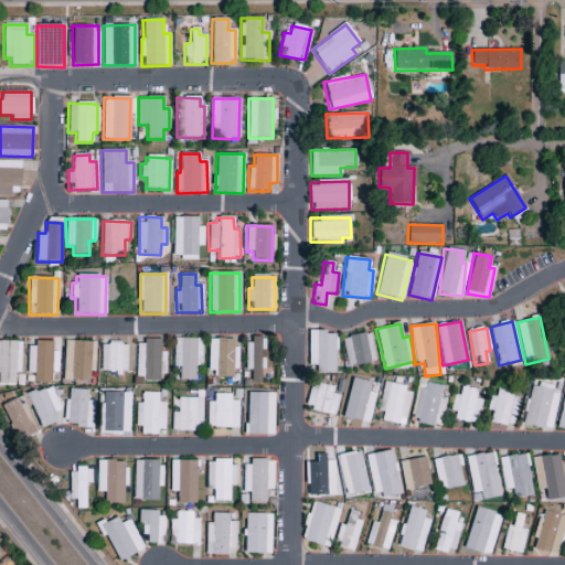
[(336,373),(334,332),(309,332),(310,373),(336,373)]
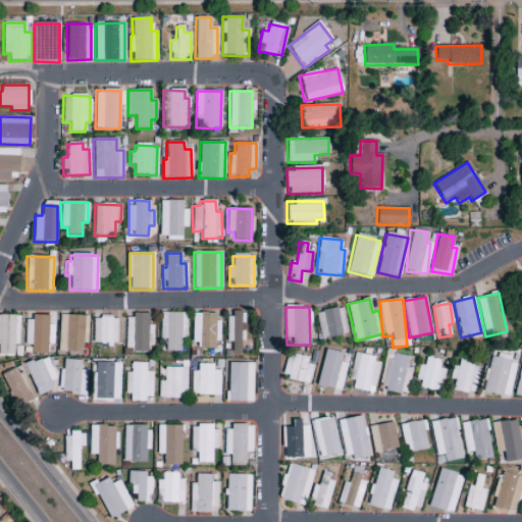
[(343,308),(316,312),(320,338),(347,334),(343,308)]
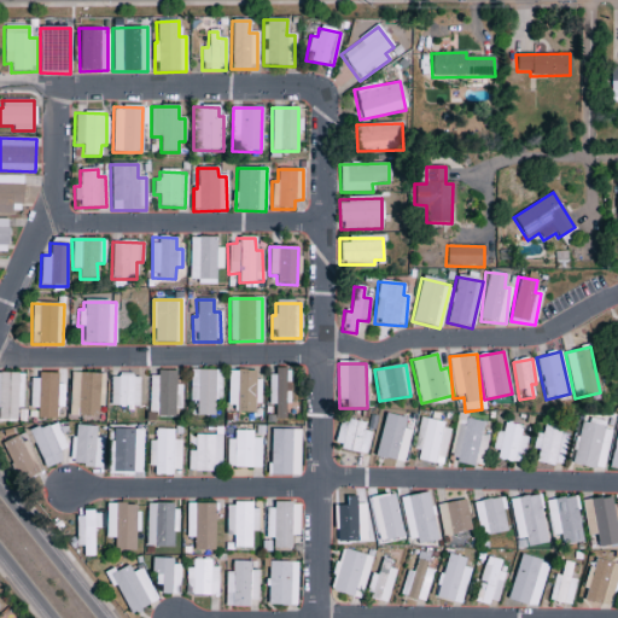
[(214,417),(214,400),(220,400),(220,371),(190,371),(190,402),(196,402),(196,415),(214,417)]
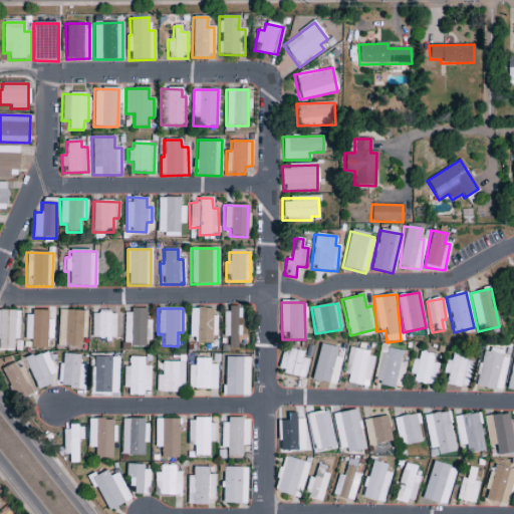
[(214,343),(215,309),(189,308),(189,337),(197,337),(197,343),(214,343)]
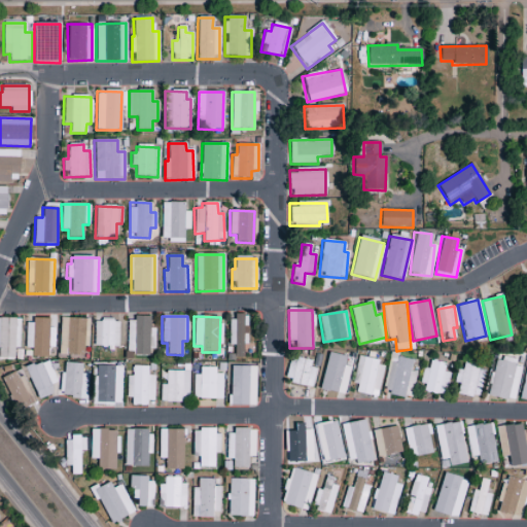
[(227,317),(229,346),(234,346),(234,357),(246,357),(245,316),(227,317)]
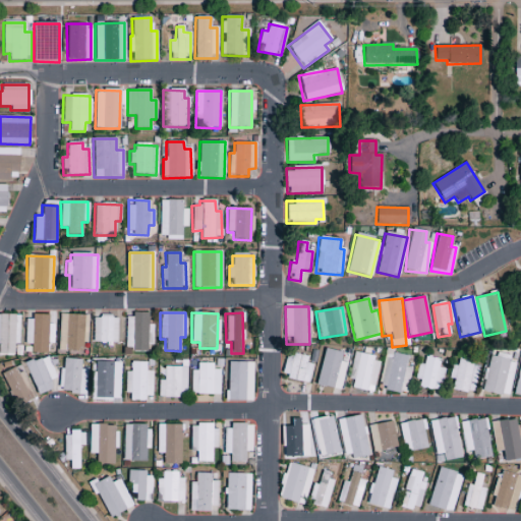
[(19,315),(0,314),(0,354),(14,355),(14,345),(18,345),(19,315)]
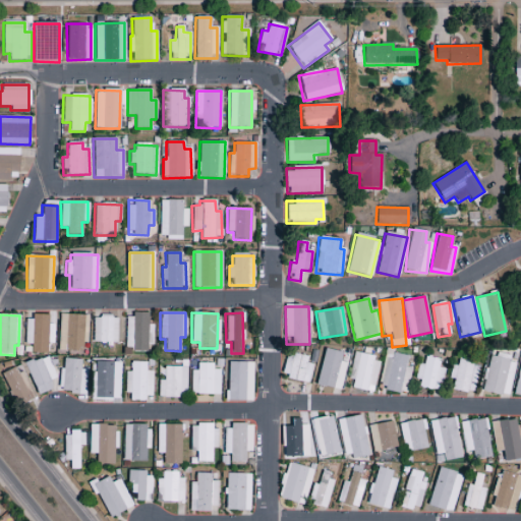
[(58,351),(82,351),(83,328),(88,328),(88,315),(59,314),(58,351)]
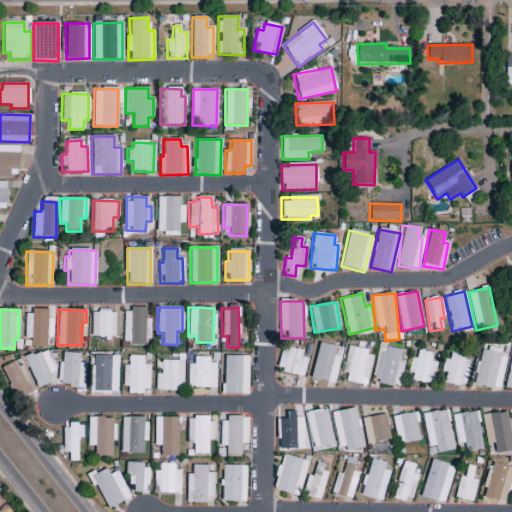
[(125,345),(148,345),(148,319),(145,319),(145,309),(125,309),(125,345)]
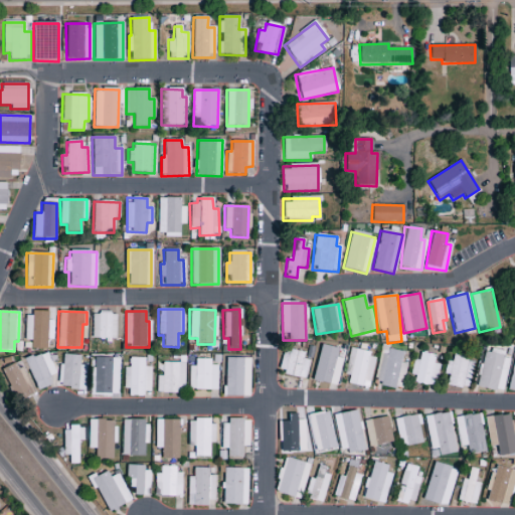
[(47,313),(25,313),(24,341),(30,341),(30,349),(46,350),(46,340),(52,340),(52,321),(47,320),(47,313)]
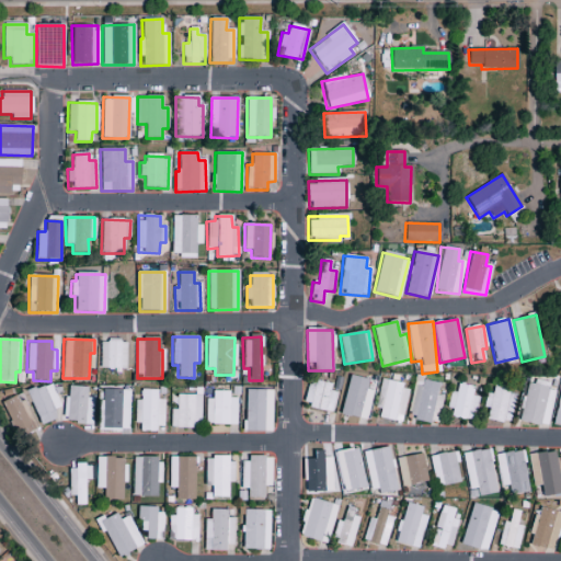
[(100,342),(100,370),(125,369),(125,342),(100,342)]
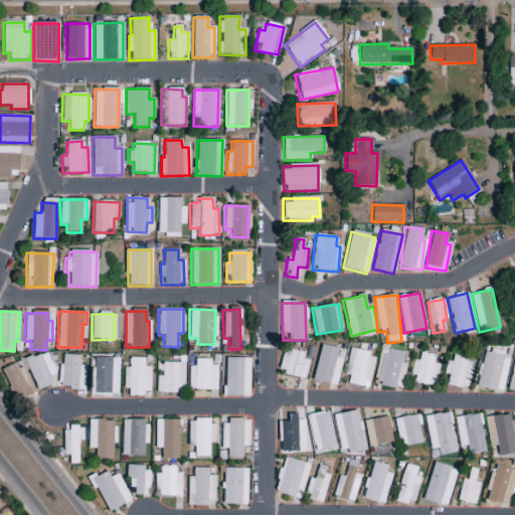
[(338,349),(320,345),(312,380),(336,386),(342,359),(335,358),(338,349)]
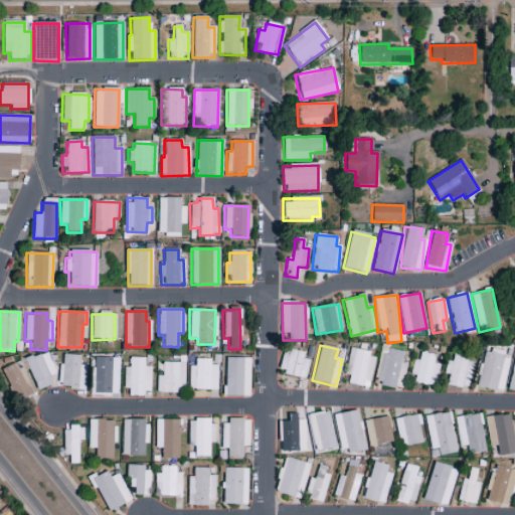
[(400,363),(402,352),(383,348),(376,384),(401,389),(405,365),(400,363)]
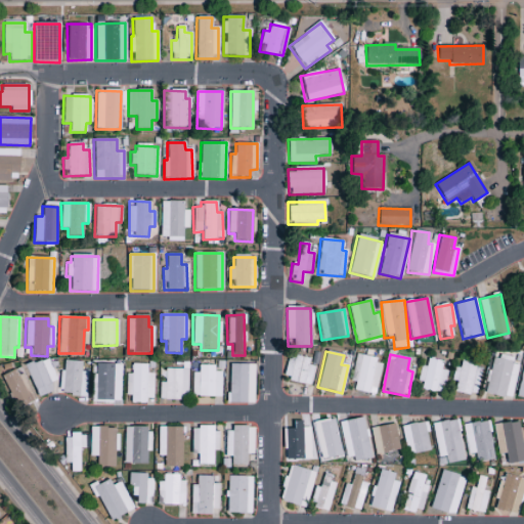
[(308,365),(309,359),(288,355),(282,380),(310,385),(314,367),(308,365)]
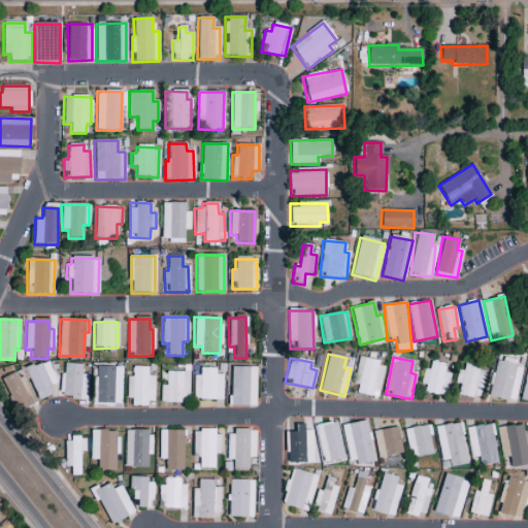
[(37,400),(52,395),(48,387),(57,384),(52,370),(53,369),(50,360),(25,369),(37,400)]
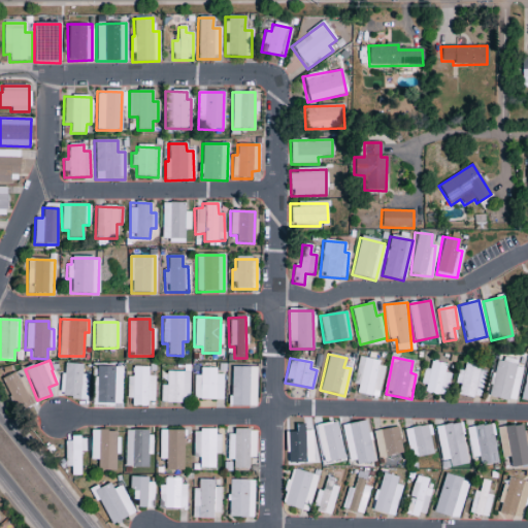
[(356,394),(378,397),(383,363),(357,360),(354,385),(357,386),(356,394)]
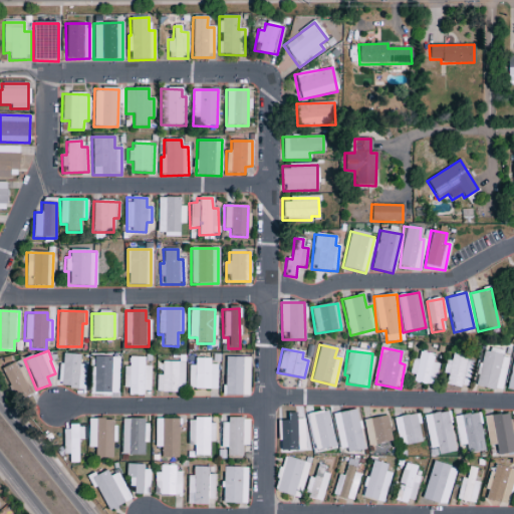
[(500,392),(508,357),(483,351),(475,386),(500,392)]
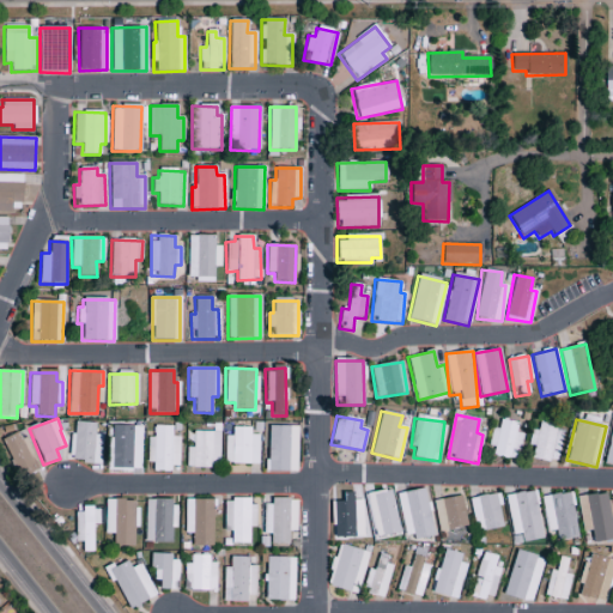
[(517,424),(499,420),(498,430),(493,429),(489,454),(517,460),(522,435),(515,432),(517,424)]
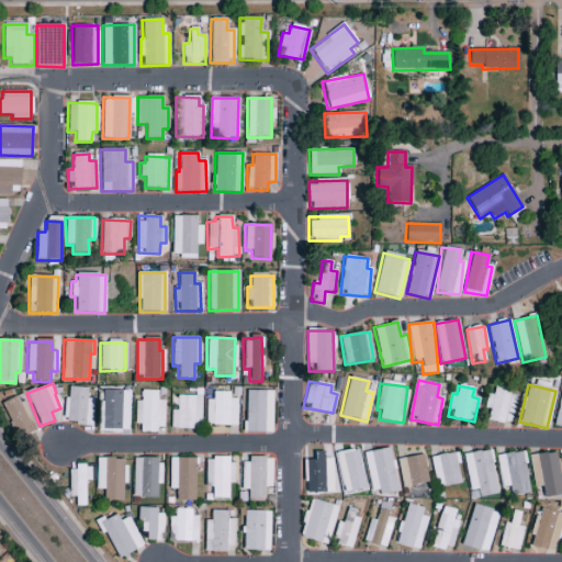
[(484,409),(489,409),(487,422),(509,424),(514,389),(494,386),(493,395),(486,394),(484,409)]
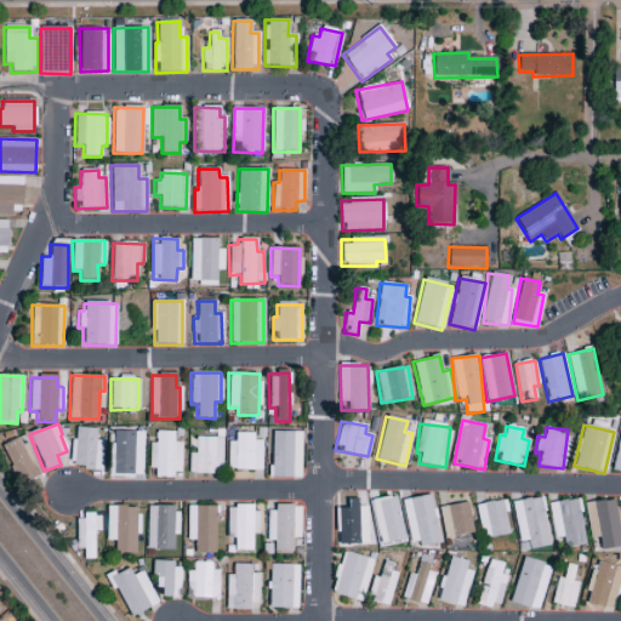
[(96,440),(96,428),(73,428),(70,468),(102,469),(103,442),(96,440)]
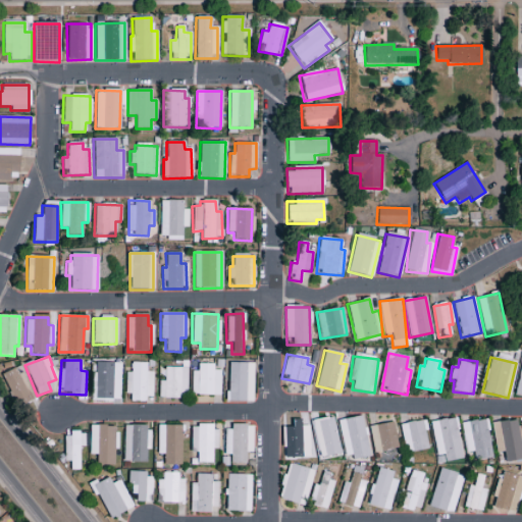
[(95,363),(94,399),(119,400),(120,364),(95,363)]
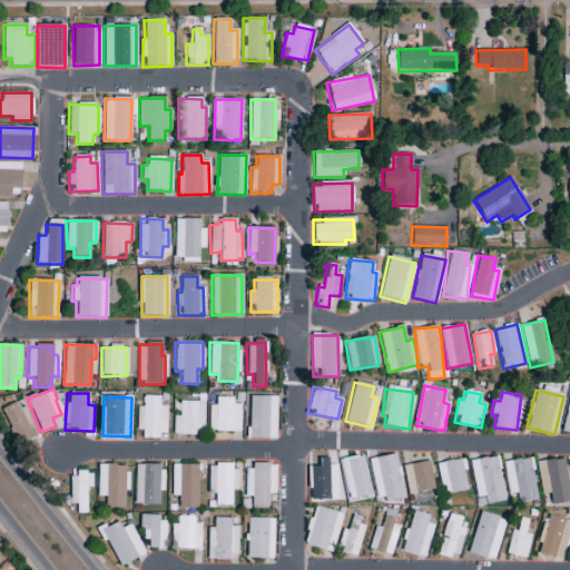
[(139,408),(138,438),(166,438),(166,406),(159,406),(159,396),(143,396),(141,408),(139,408)]
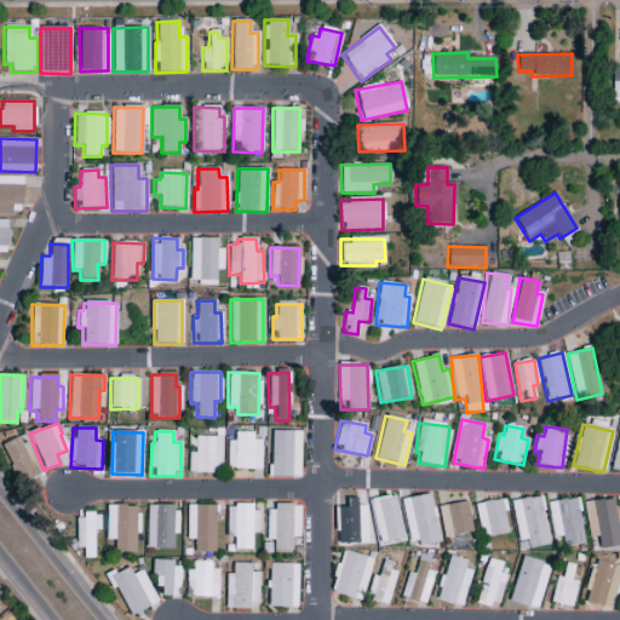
[(300,432),(270,431),(270,477),(300,477),(300,432)]
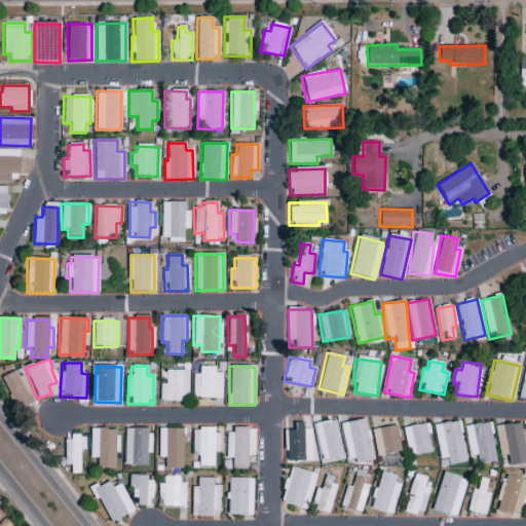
[(221,373),(215,374),(214,367),(198,367),(198,374),(192,375),(192,399),(221,398),(221,373)]
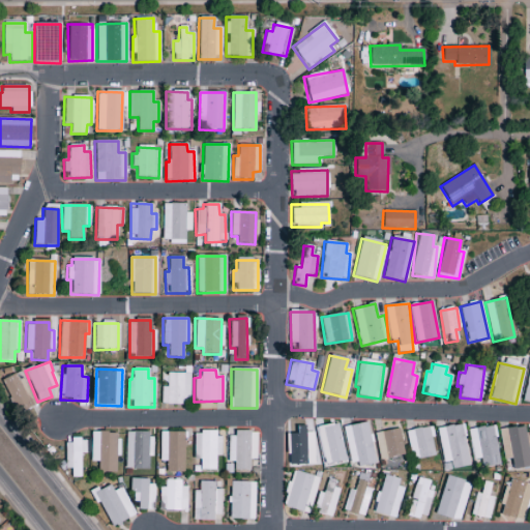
[(22,374),(2,381),(13,412),(34,405),(22,374)]
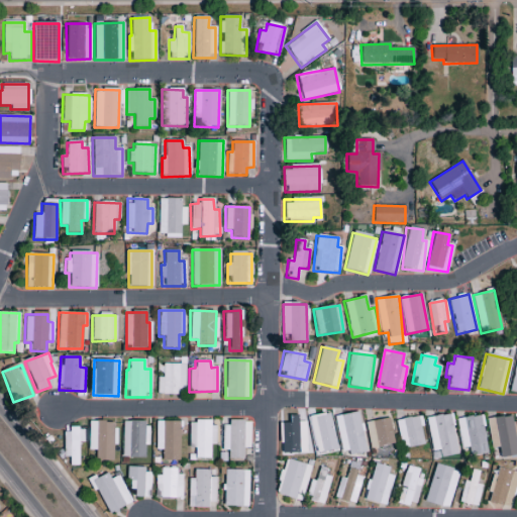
[(185,365),(163,365),(163,378),(158,378),(157,394),(184,395),(185,365)]
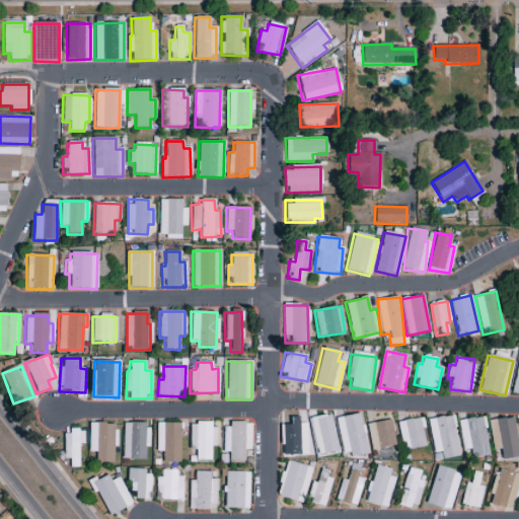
[(343,457),(367,452),(359,414),(335,419),(343,457)]
